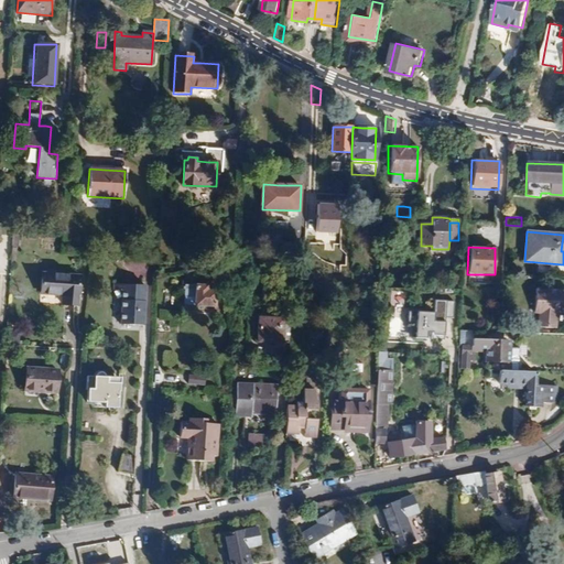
[(79,275),(42,273),(41,293),(63,295),(63,305),(77,306),(79,275)]
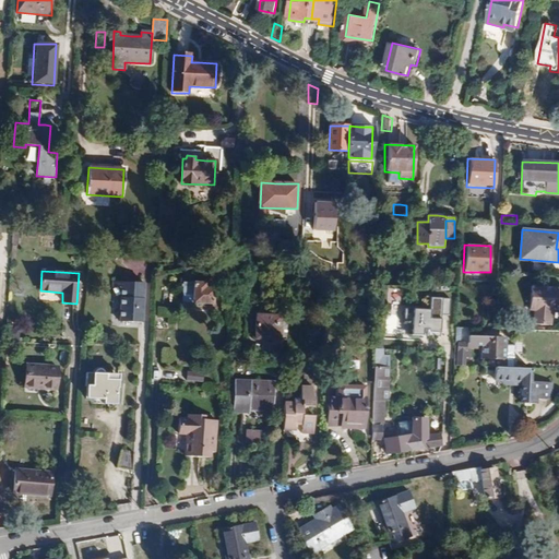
[(134,322),(142,322),(144,283),(121,282),(121,287),(120,321),(134,322)]
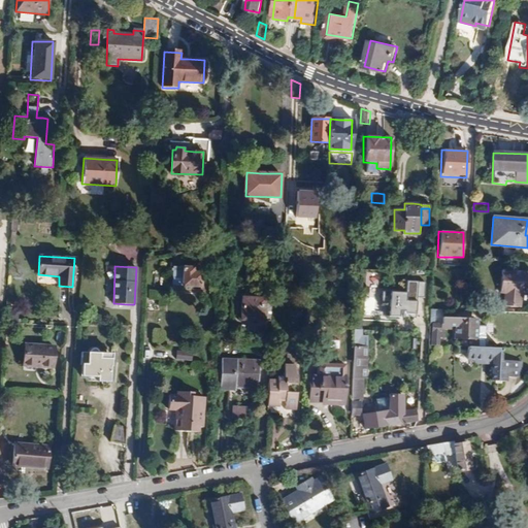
[(200,287),(201,272),(193,272),(193,268),(172,266),(171,286),(182,286),(200,287)]
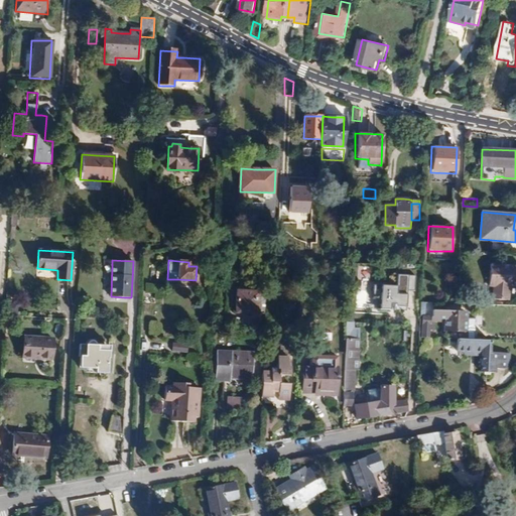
[(506,265),(490,264),(489,286),(493,286),(492,299),(508,300),(509,284),(504,283),(505,273),(506,265)]
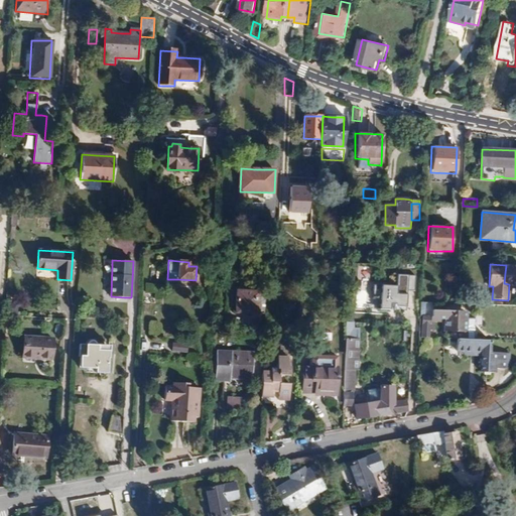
[(358,277),(368,278),(369,271),(359,270),(358,277)]
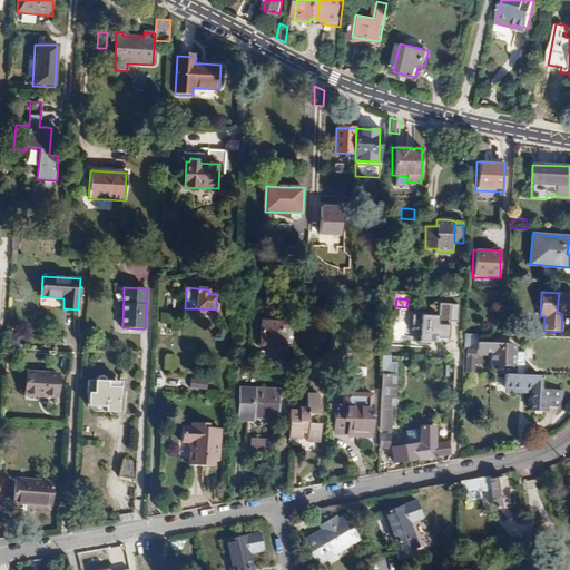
[(458,321),(458,304),(436,304),(436,316),(419,315),(418,342),(448,343),(449,321),(458,321)]
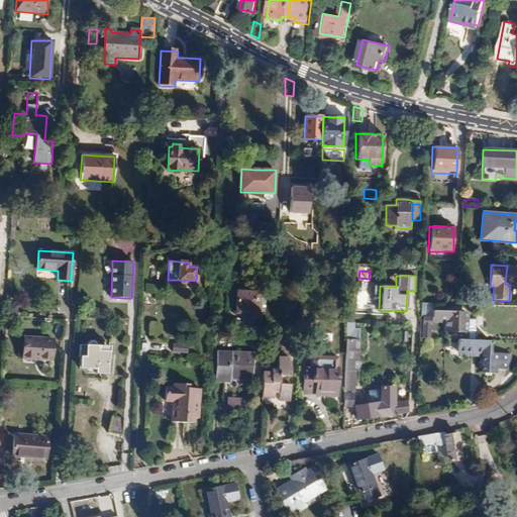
[(236,315),(236,313),(249,313),(265,314),(267,291),(259,290),(259,293),(237,292),(228,291),(226,315),(236,315)]
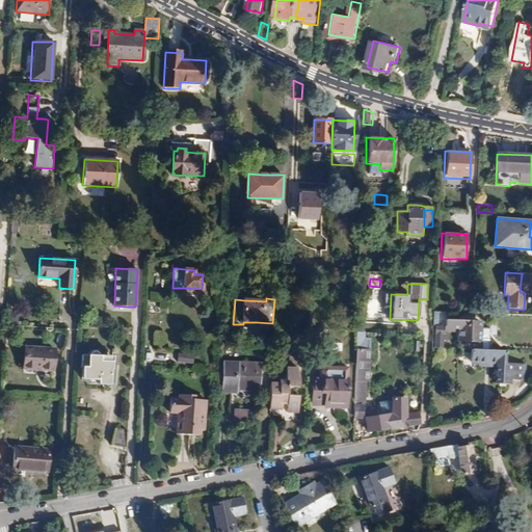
[(8,313),(7,323),(18,324),(18,314),(8,313)]
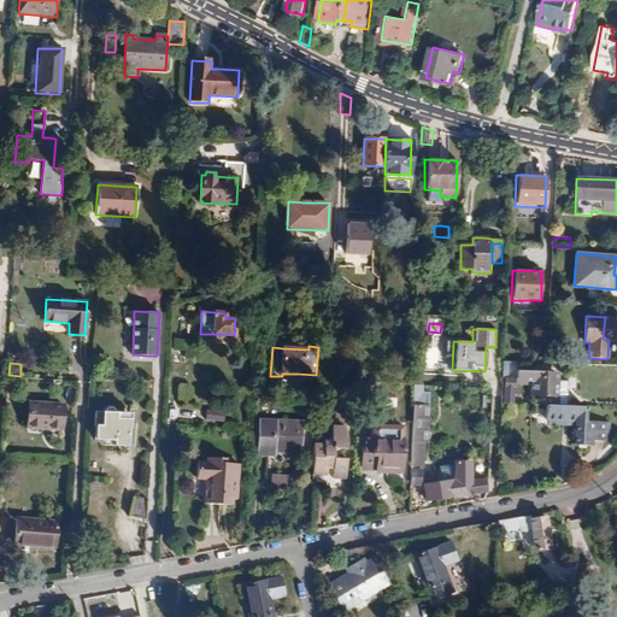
[(535,371),(517,371),(517,381),(530,382),(530,397),(547,397),(547,405),(566,406),(566,381),(563,381),(554,380),(554,371),(541,371),(541,374),(535,374),(535,371)]
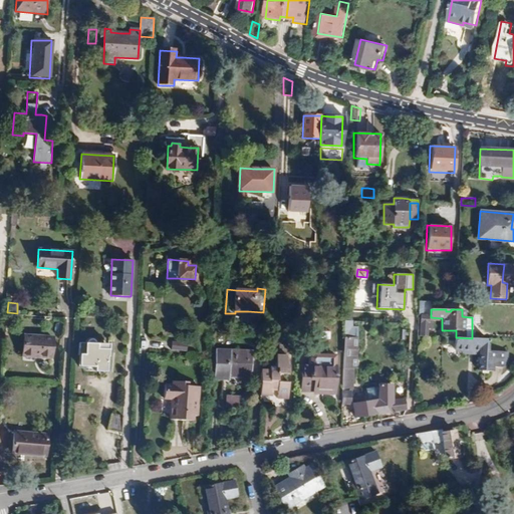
[(421,315),(420,336),(428,336),(428,328),(429,323),(429,315),(423,315),(421,315)]
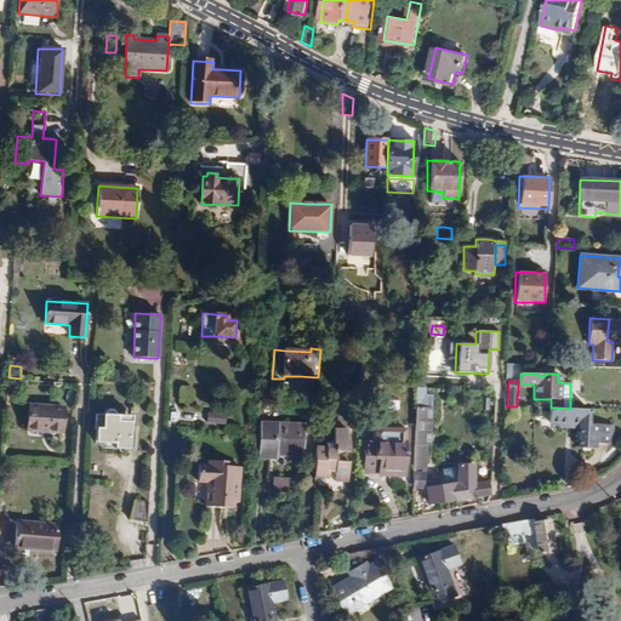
[(385,400),(385,410),(397,411),(398,402),(385,400)]
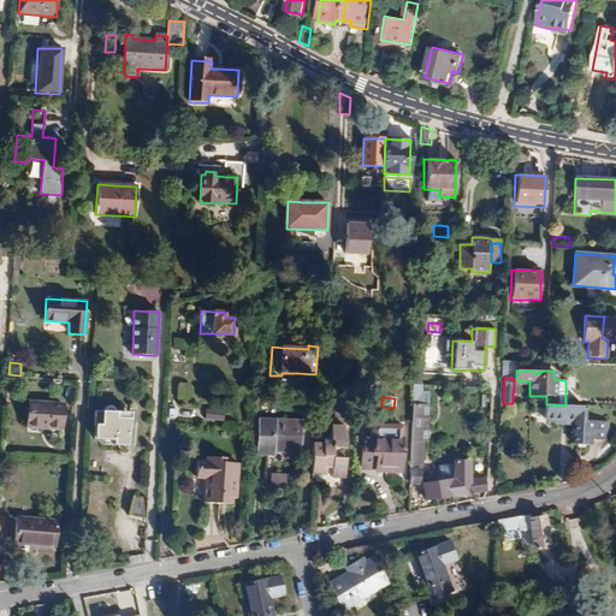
[(64,404),(29,402),(27,427),(43,428),(61,430),(64,404)]
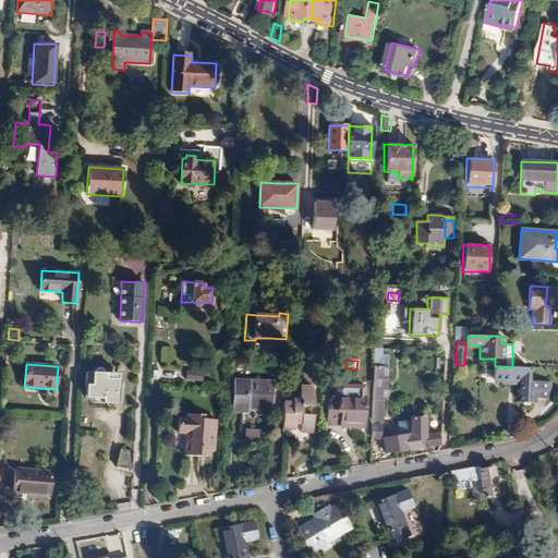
[(495,366),(494,366),(494,379),(521,380),(520,403),(531,403),(535,403),(535,399),(547,398),(549,396),(549,381),(528,380),(528,368),(512,367),(495,366)]
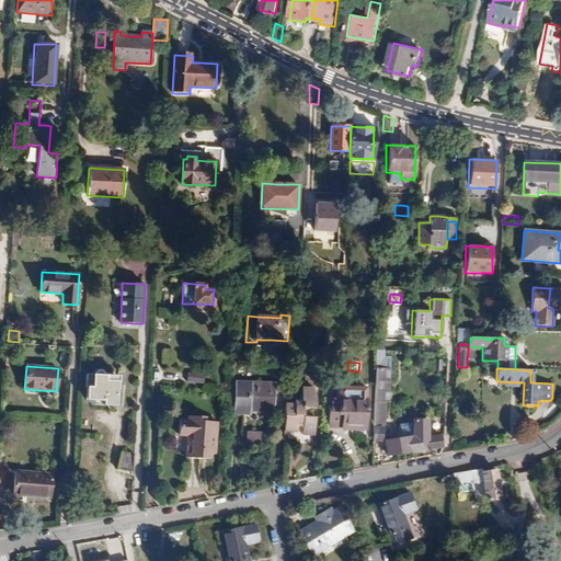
[(375,369),(373,441),(381,441),(382,424),(385,425),(386,402),(389,402),(390,369),(384,369),(375,369)]
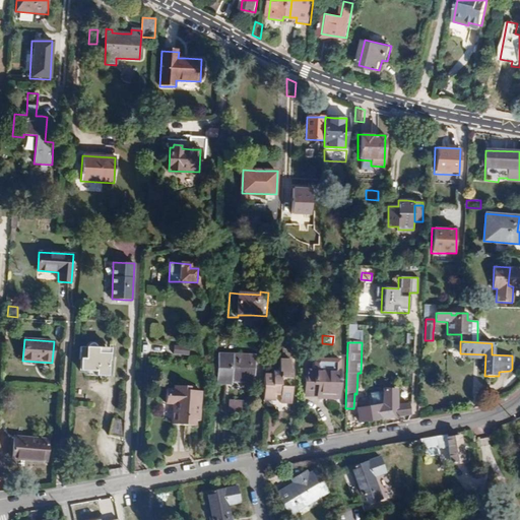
[(173,343),(173,354),(189,355),(189,344),(173,343)]
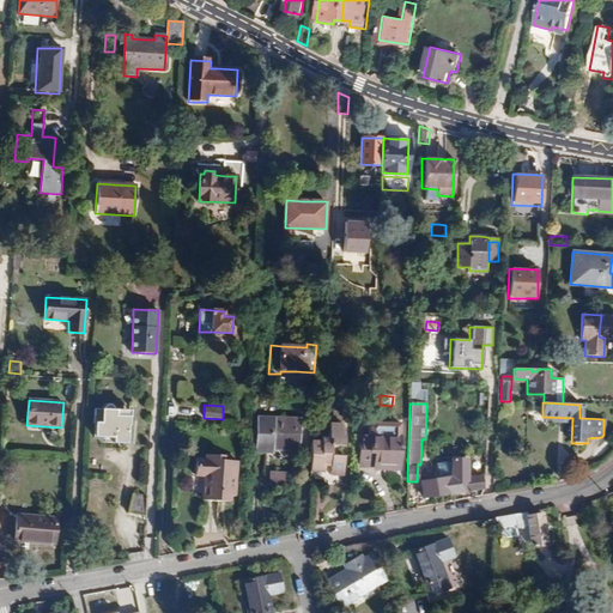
[(129,411),(102,410),(101,423),(96,423),(95,437),(113,438),(113,443),(121,444),(128,444),(129,411)]
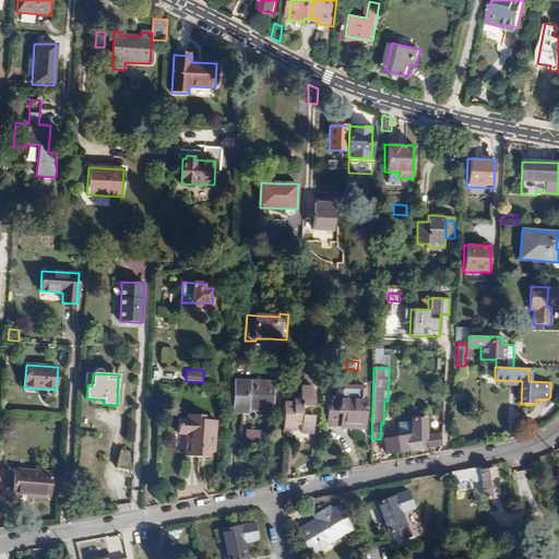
[(233,411),(249,411),(249,409),(258,409),(273,411),(274,382),(235,381),(233,411)]
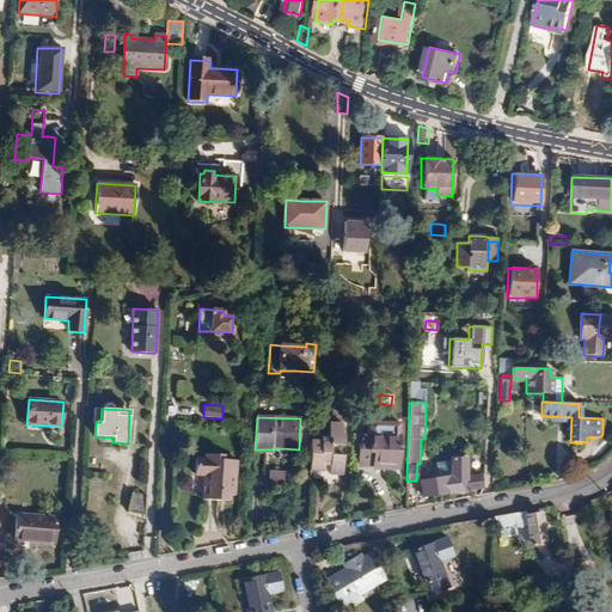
[(336,475),(343,475),(343,456),(335,456),(335,445),(344,445),(344,435),(341,435),(342,423),(329,423),(329,436),(322,436),(322,441),(311,440),(310,471),(324,471),(324,465),(329,466),(330,475),(336,475)]
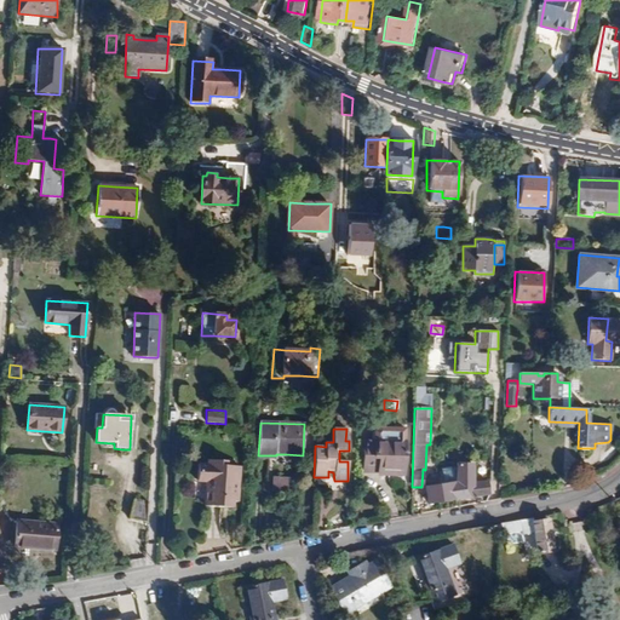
[(403,474),(405,442),(365,441),(363,471),(389,472),(403,474)]
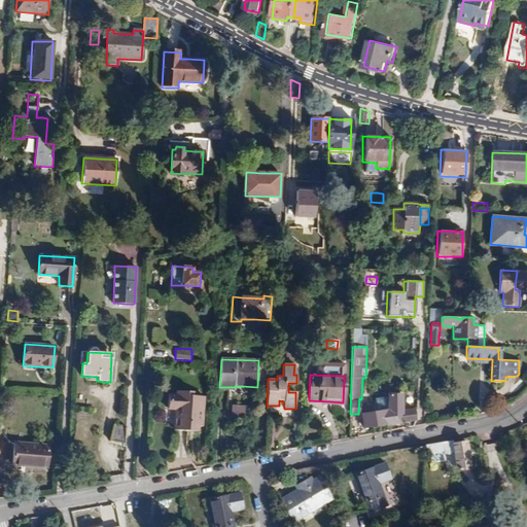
[(189,431),(190,426),(198,427),(202,426),(204,396),(192,395),(192,392),(177,390),(177,395),(169,394),(168,409),(176,409),(179,410),(178,421),(175,421),(174,430),(184,430),(189,431)]
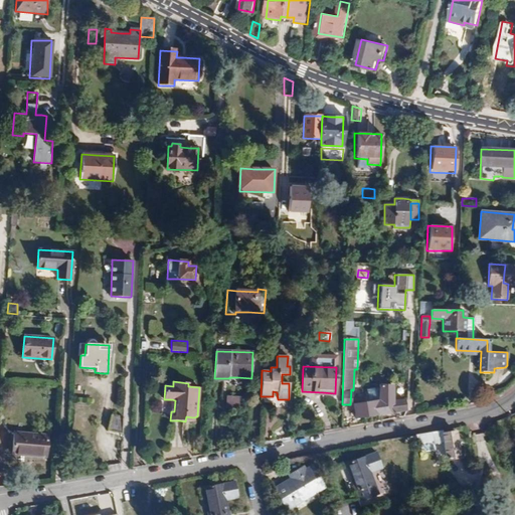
[(354,404),(356,418),(371,416),(405,410),(403,399),(392,401),(392,385),(380,385),(380,387),(380,400),(369,402),(354,404)]
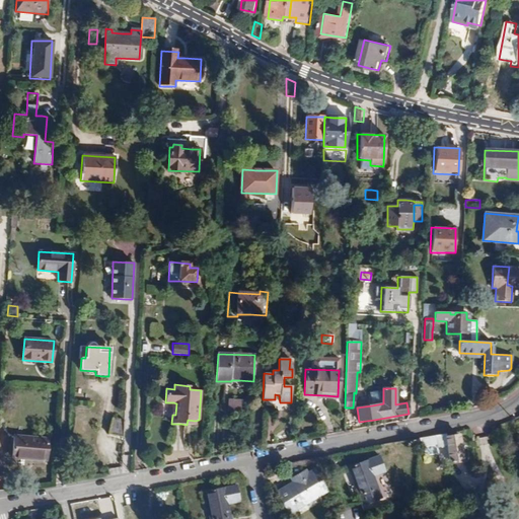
[(370,397),(372,405),(383,403),(383,390),(382,390),(377,391),(375,391),(373,392),(372,394),(371,396),(370,397)]
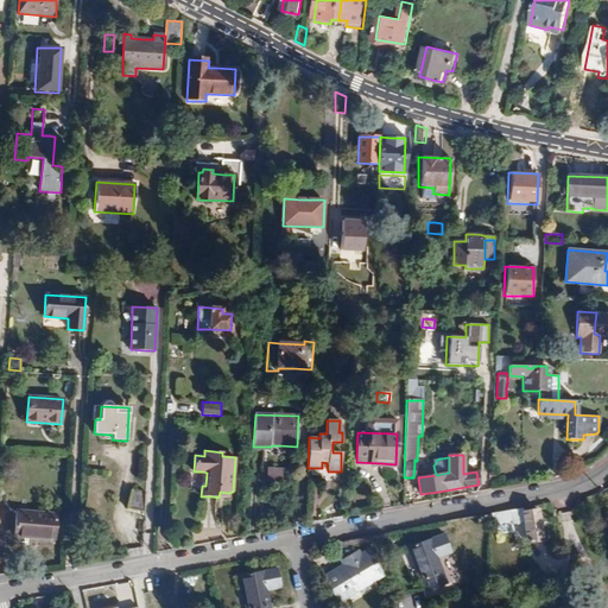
[(285,470),(267,468),(266,479),(271,479),(271,481),(284,482),(285,470)]
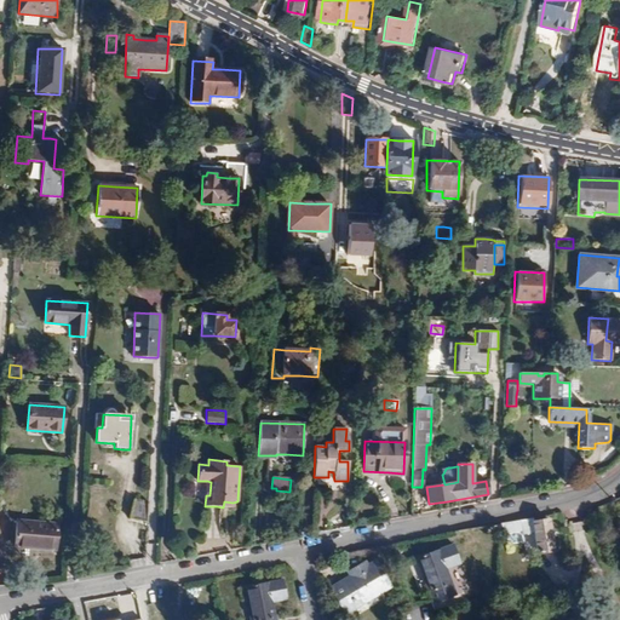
[(148,522),(149,503),(133,498),(130,518),(148,522)]
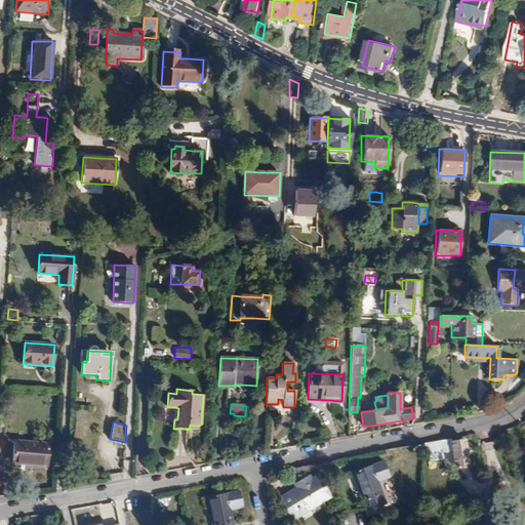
[(463,439),(451,441),(450,439),(423,443),(425,450),(443,447),(444,453),(453,452),(455,469),(469,467),(463,439)]
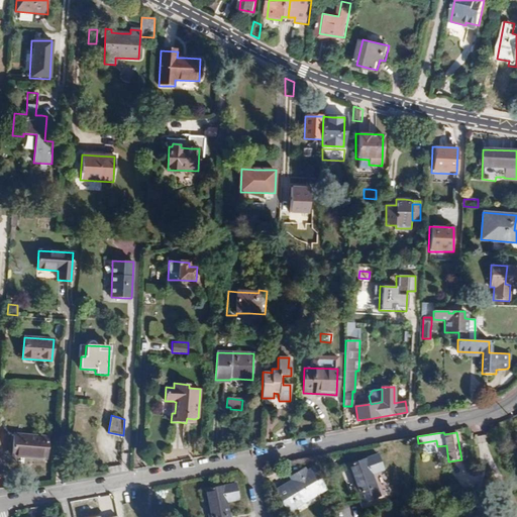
[(48,437),(14,434),(12,455),(30,457),(46,458),(48,437)]
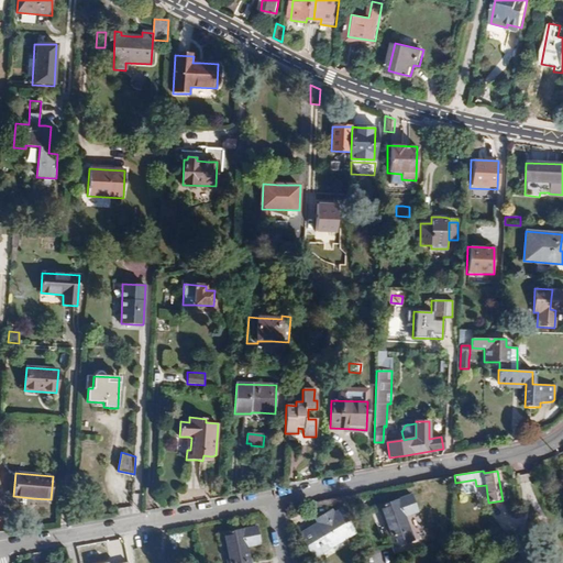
[(393,548),(414,540),(405,516),(417,511),(411,494),(377,506),(386,530),(393,548)]
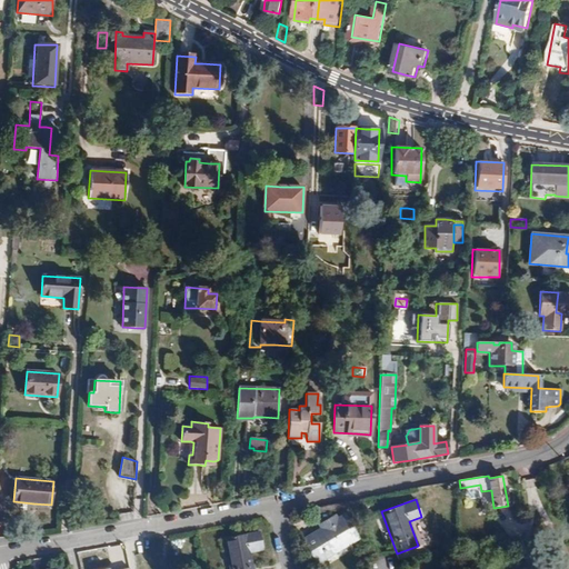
[(359,538),(347,517),(339,521),(337,518),(336,515),(319,525),(321,528),(323,531),(305,542),(315,560),(326,553),(327,557),(345,547),(359,538)]
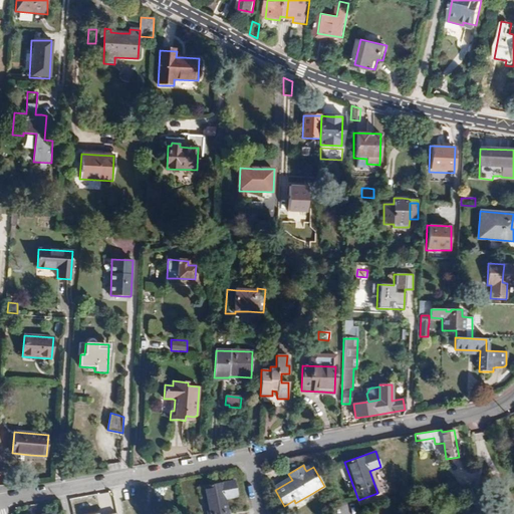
[(273,487),(275,490),(292,480),(290,477),(273,487)]
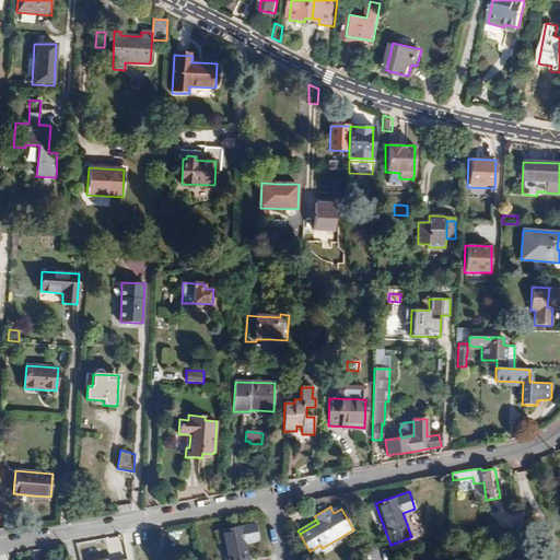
[(225,559),(248,559),(246,544),(258,541),(256,531),(255,523),(220,529),(225,559)]
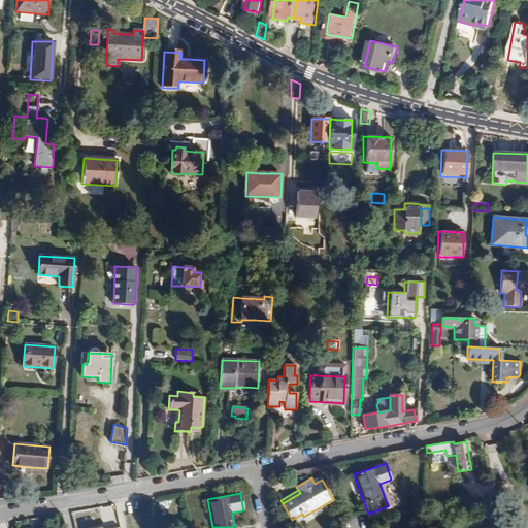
[(294,523),(303,517),(302,514),(292,520),(294,523)]
